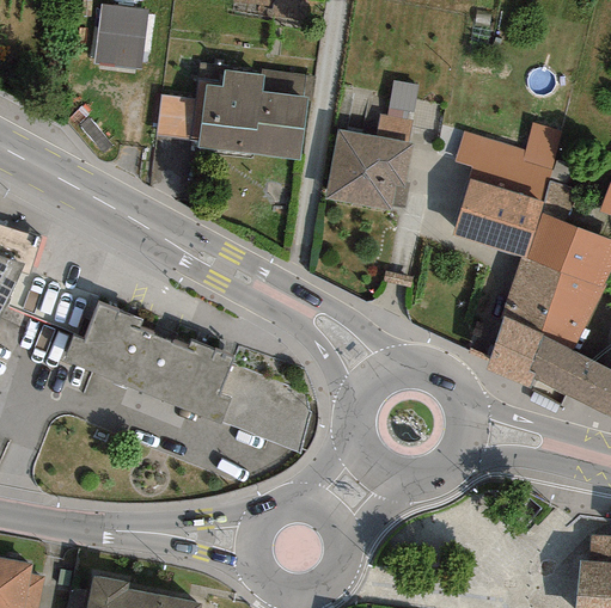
[(148,8),(102,4),(96,63),(142,68),(148,8)]
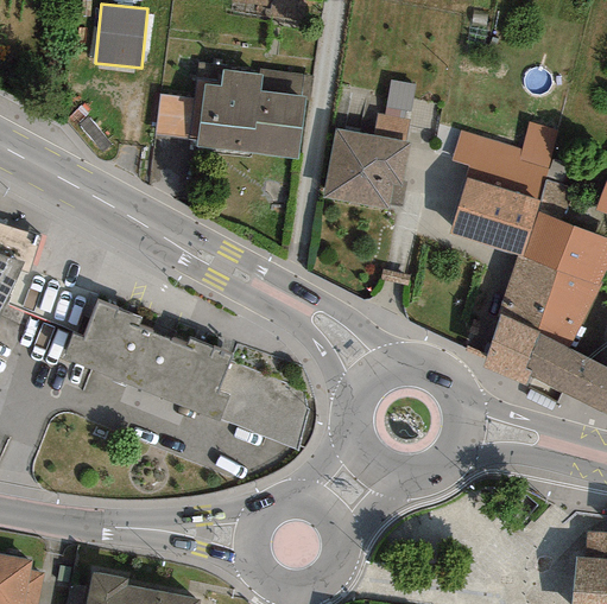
[(223,70),(221,89),(206,87),(197,146),(296,159),(301,159),(308,99),(263,93),(265,76),(223,70)]
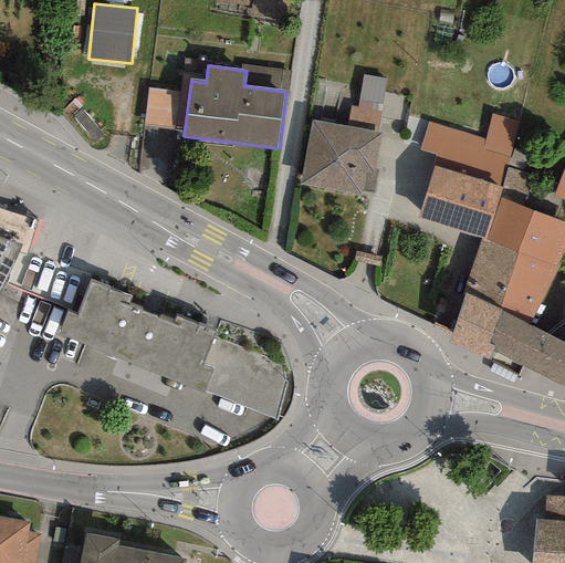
[(376,126),(388,73),(363,68),(352,121),(376,126)]
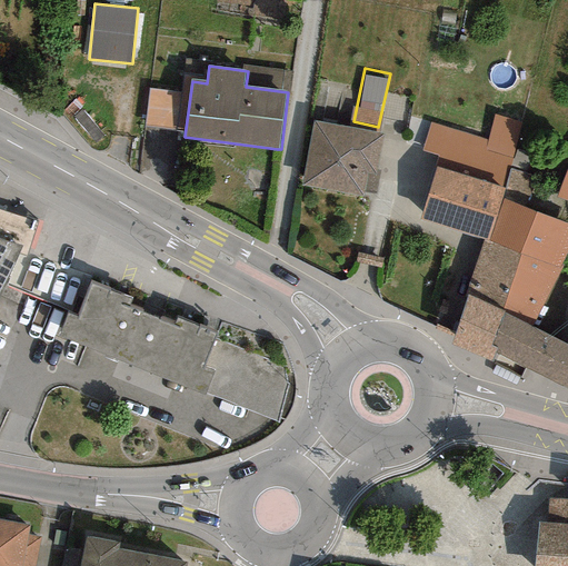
[(149,81),(145,119),(180,123),(186,86),(149,81)]
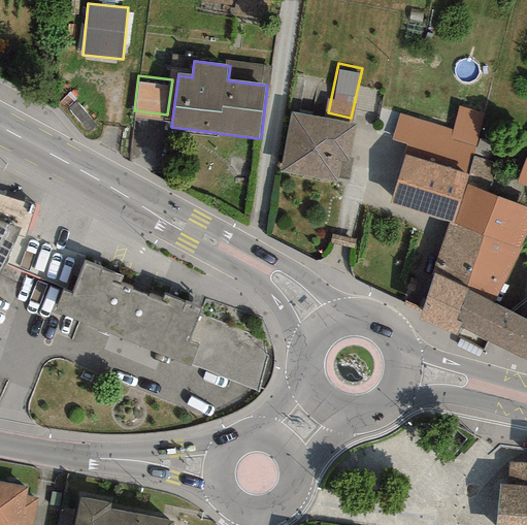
[(452,128),(399,113),(392,139),(407,143),(405,155),(468,172),(485,111),(458,104),(452,128)]
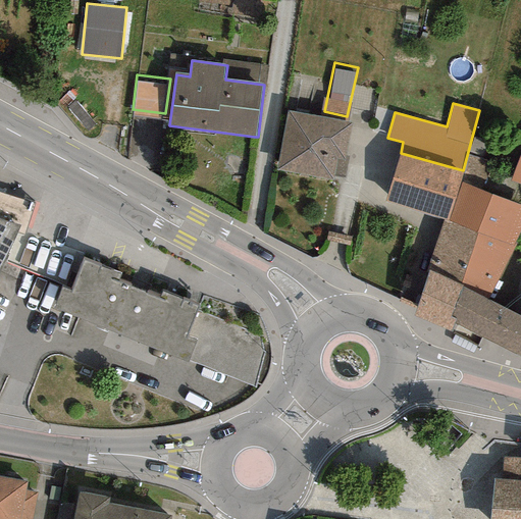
[(352,122),(288,111),(277,169),(332,179),(337,159),(346,160),(352,122)]
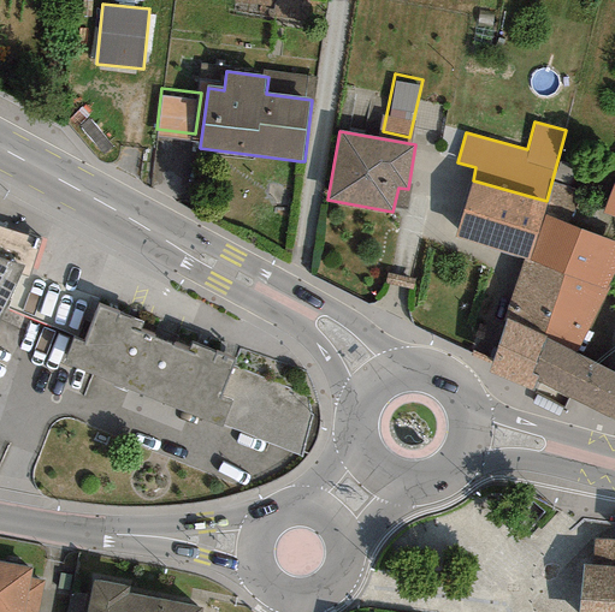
[(547,201),(473,180),(456,237),(525,256),(530,257),(543,212),(547,201)]
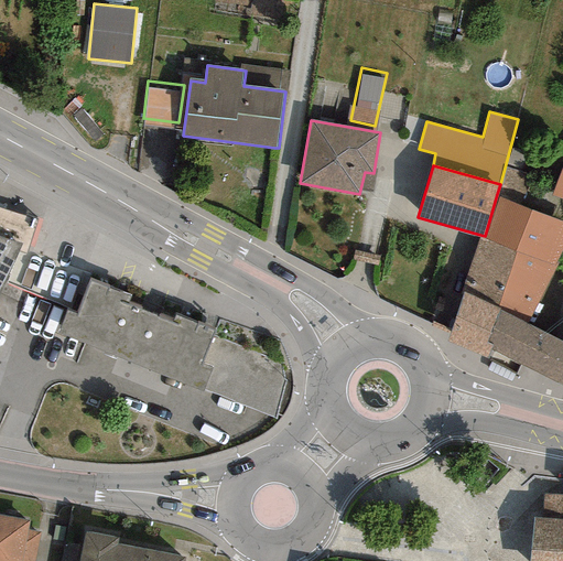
[(562,171),(552,196),(562,201),(562,171)]
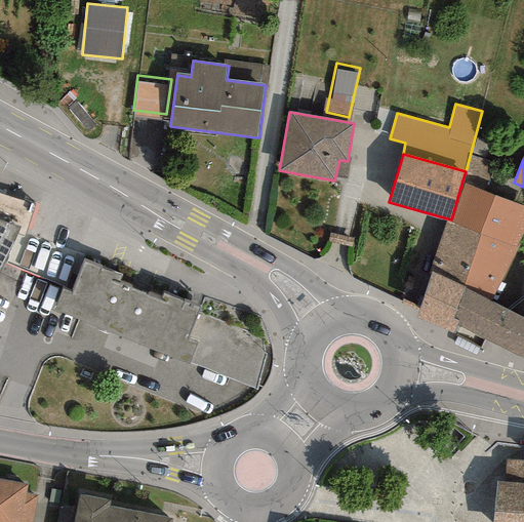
[(523,204),(462,181),(451,219),(480,232),(464,286),(490,298),(523,231),(523,204)]
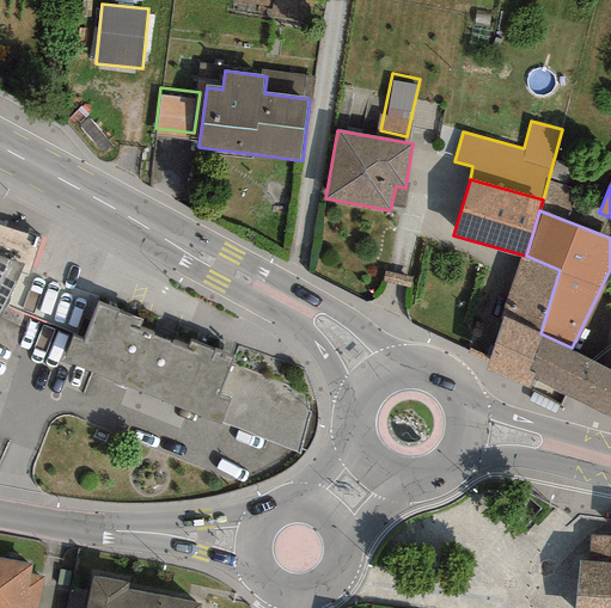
[(0,222),(0,319),(41,235),(0,222)]
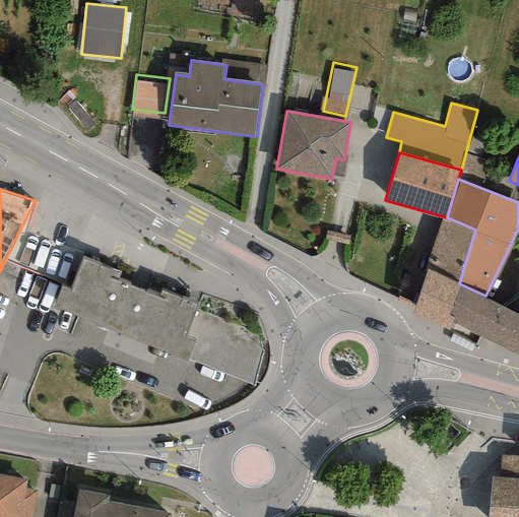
[(447,217),(443,216),(426,266),(428,267),(459,283),(475,230),(447,217)]
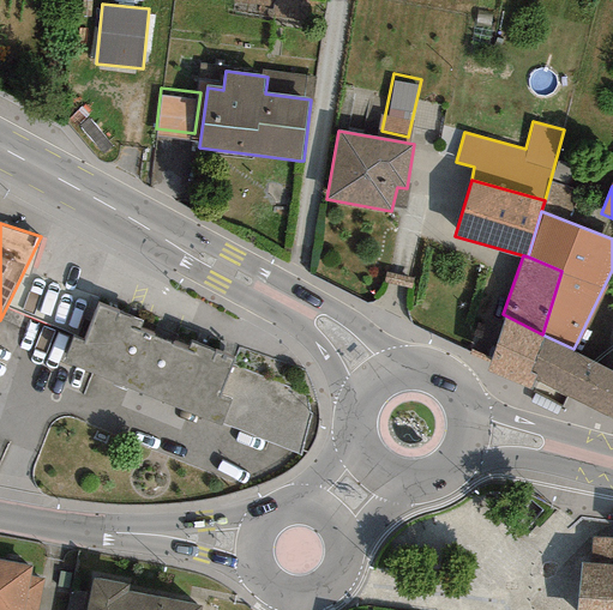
[(142,322),(98,307),(83,345),(73,342),(64,364),(221,426),(222,421),(230,400),(222,398),(235,364),(198,349),(194,356),(137,333),(142,322)]
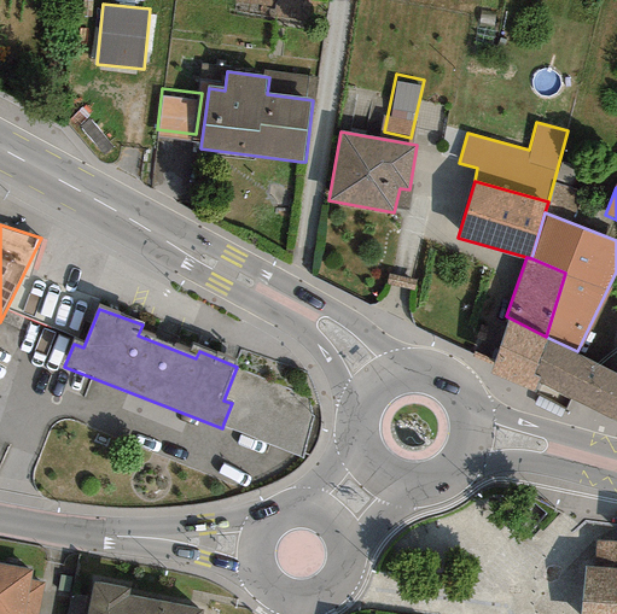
[(546,337),(508,317),(495,362),(535,379),(536,376),(537,373),(535,372),(546,337)]
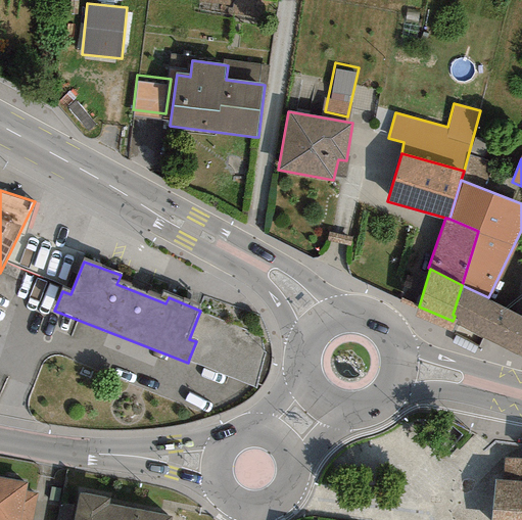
[(455,316),(454,319),(521,351),(521,314),(488,297),(462,285),(453,315),(455,316)]
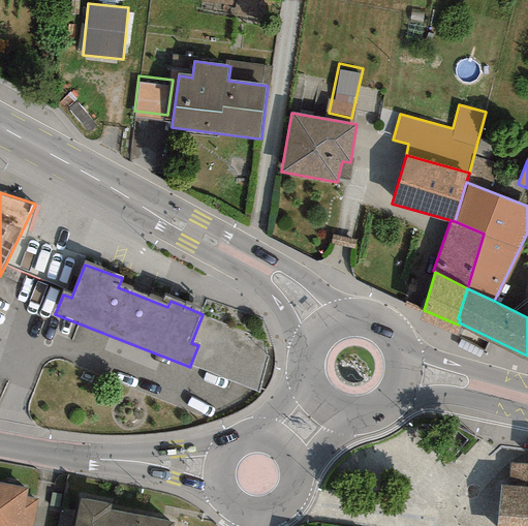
[(262,337),(203,314),(191,343),(198,345),(191,363),(257,388),(269,357),(262,337)]
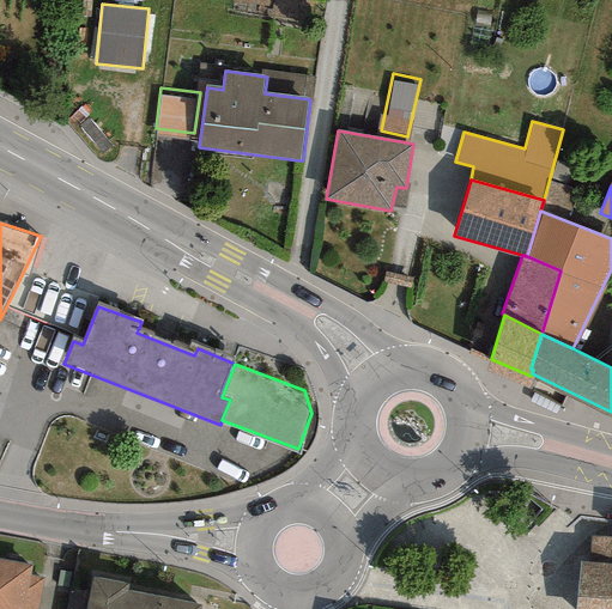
[(611,537),(592,536),(591,565),(581,564),(577,608),(611,608),(611,537)]
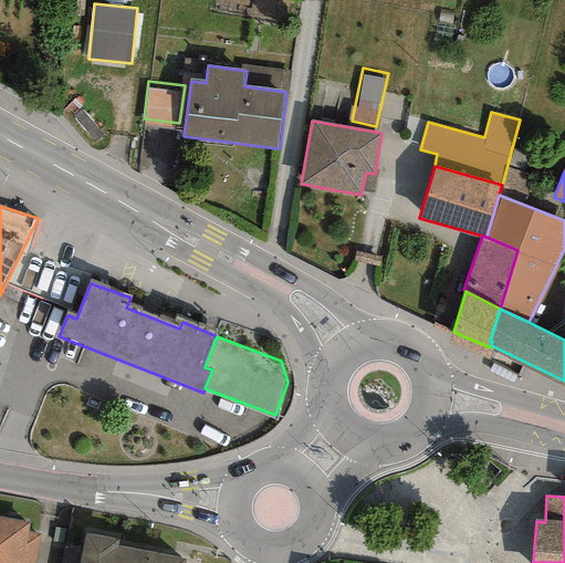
[(30,523),(0,517),(0,562),(35,562),(43,532),(29,529),(30,523)]
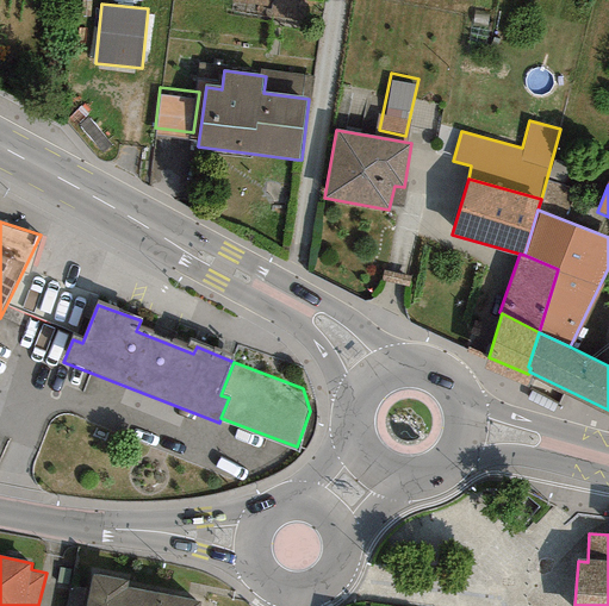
[(126,578),(91,570),(84,605),(198,605),(200,598),(125,583),(126,578)]
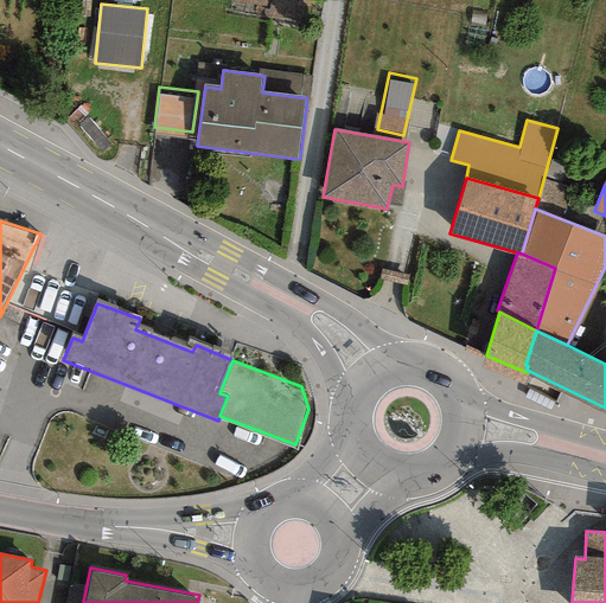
All buildings are outlined.
